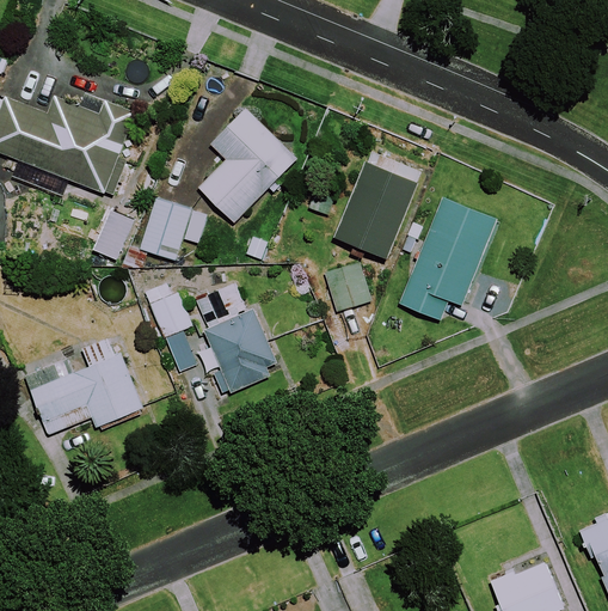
[(37,77),(0,62),(0,151),(18,159),(11,176),(61,196),(68,178),(108,194),(140,114),(83,91),(77,108),(56,99),(50,115),(26,105),(37,77)]
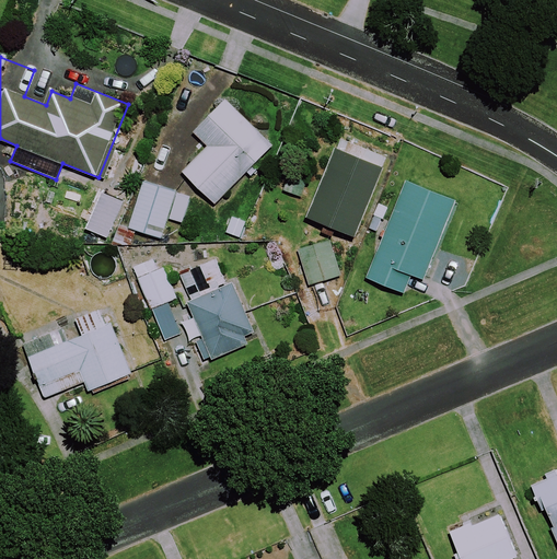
[(270,144),(223,100),(193,132),(207,146),(182,172),(213,204),(270,144)]
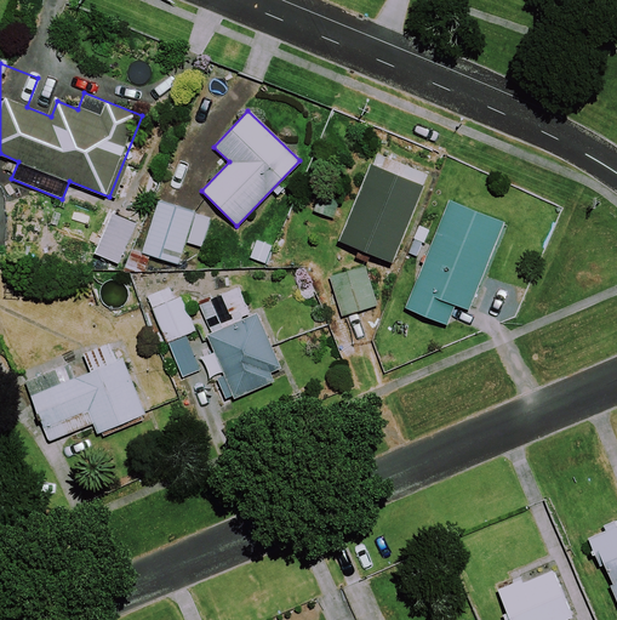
[(423,172),(375,152),(337,240),(386,261),(423,172)]
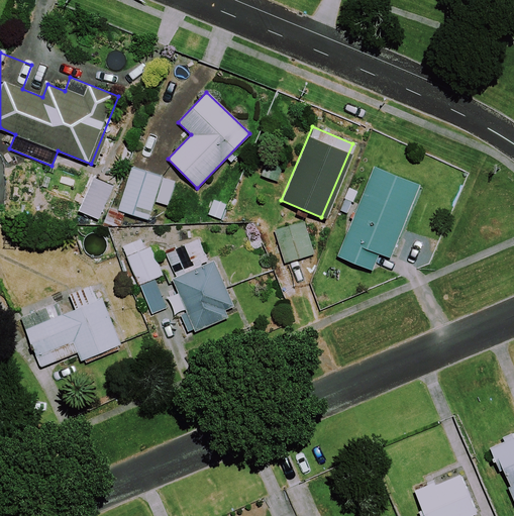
[(162,178),(131,167),(117,209),(147,219),(162,178)]
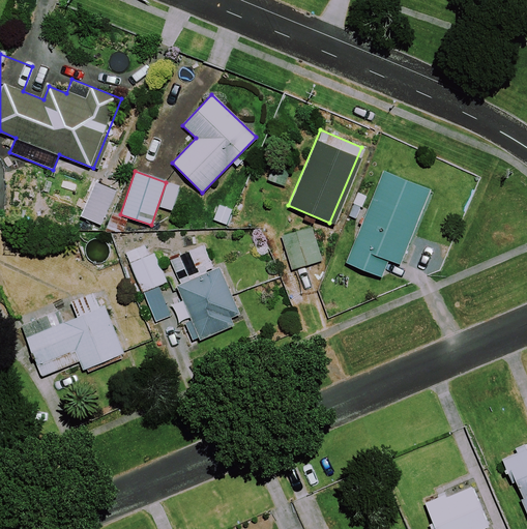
[(426,190),(381,173),(345,263),(377,275),(384,258),(396,263),(426,190)]
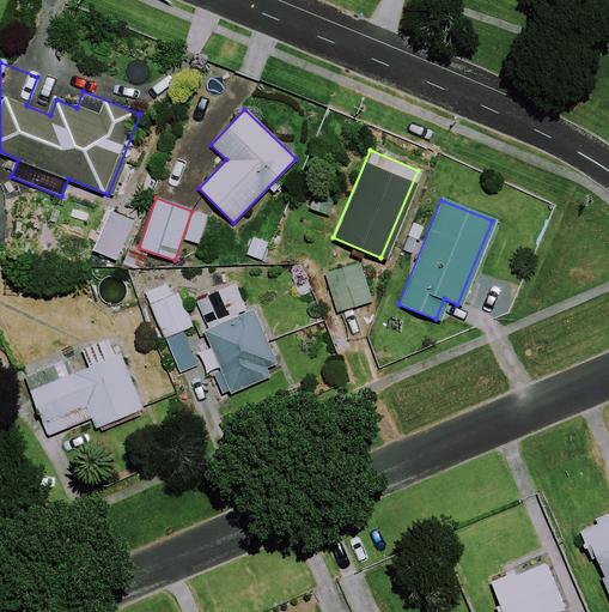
[(355,261),(326,270),(335,309),(365,302),(355,261)]
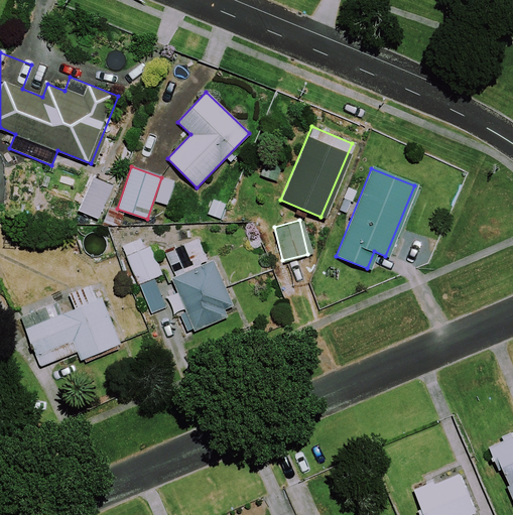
[(152,280),(162,276),(146,235),(121,245),(137,286),(139,285),(148,310),(162,304),(152,280)]
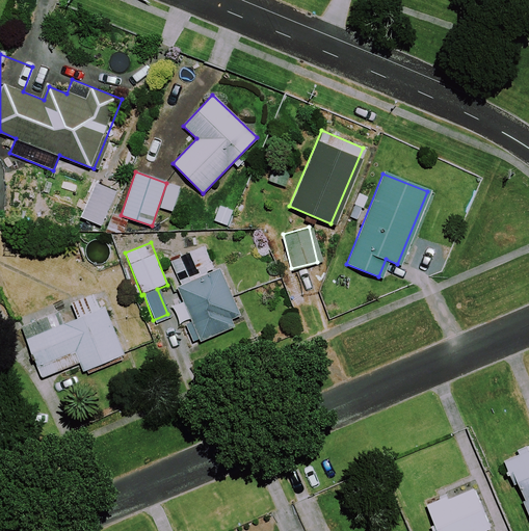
[(213,262),(207,245),(182,255),(188,271),(175,276),(191,321),(187,323),(192,340),(243,321),(220,260),(213,262)]
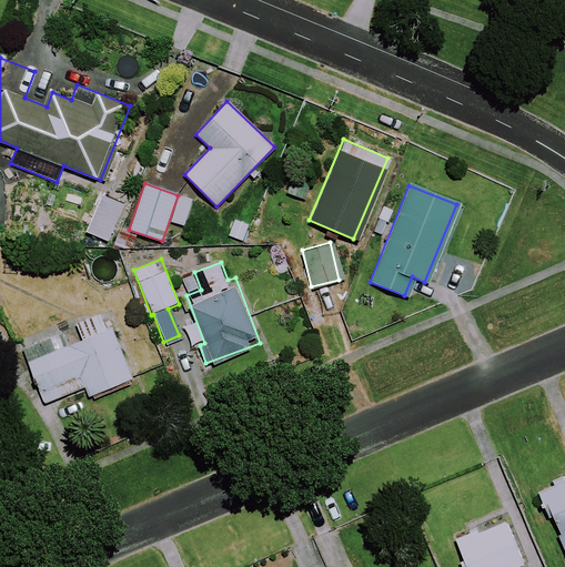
[(135,382),(107,312),(76,324),(82,341),(28,362),(44,403),(86,386),(91,400),(135,382)]
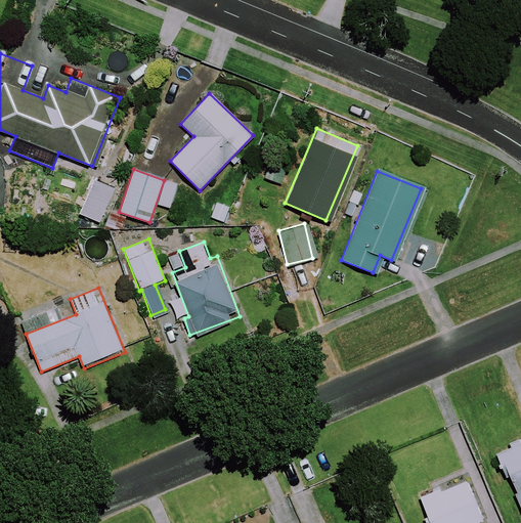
[(520,441),(496,452),(520,511),(520,441)]
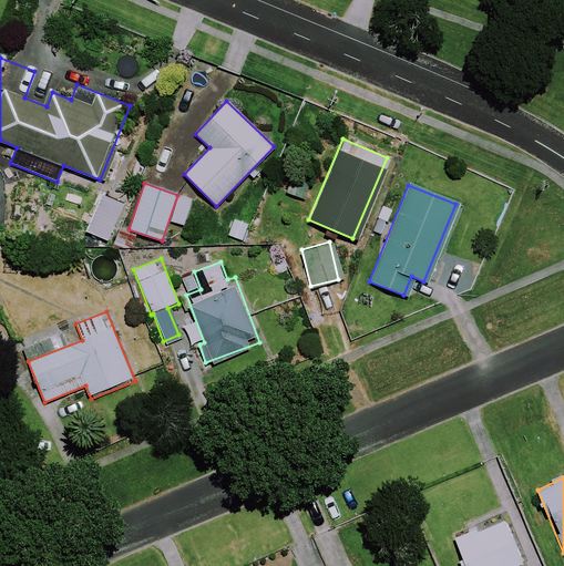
[(459,565),(510,565),(519,563),(500,520),(453,538),(460,556),(455,557),(459,565)]
